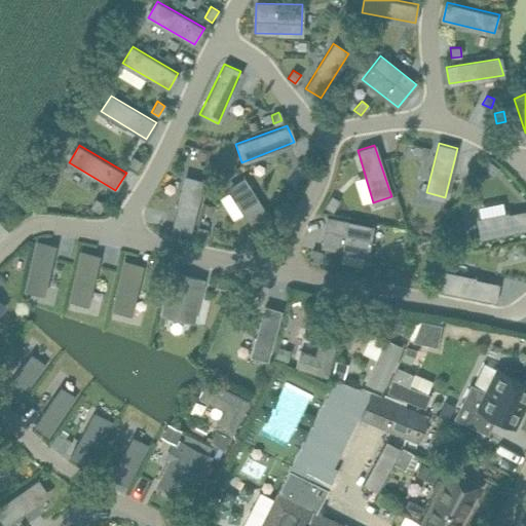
[(133,157),(127,165),(136,171),(141,162),(133,157)]
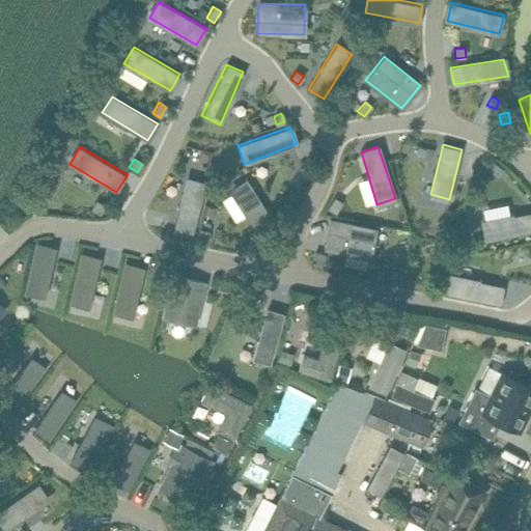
[(494,163),(487,169),(499,177),(504,170),(494,163)]
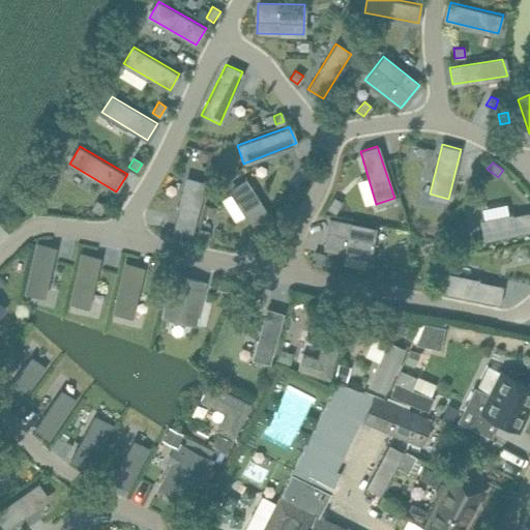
[(299,167),(296,174),(305,178),(308,170),(299,167)]
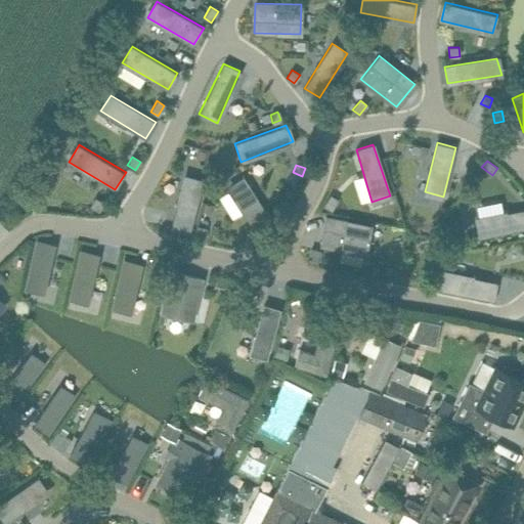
[(183,175),(169,229),(188,235),(203,180),(183,175)]
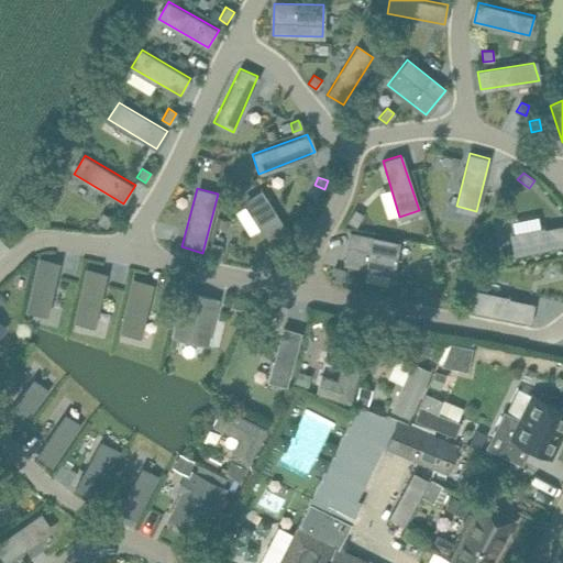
[(262,190),(242,201),(269,245),(287,234),(262,190)]
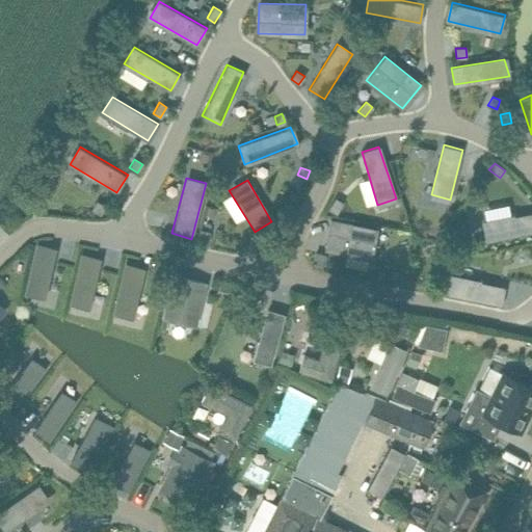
[(335,197),(327,209),(336,214),(343,203),(335,197)]
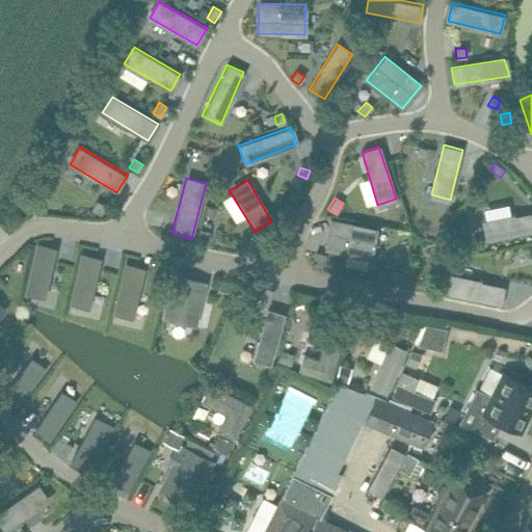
[(96,201),(90,209),(100,215),(105,206),(96,201)]
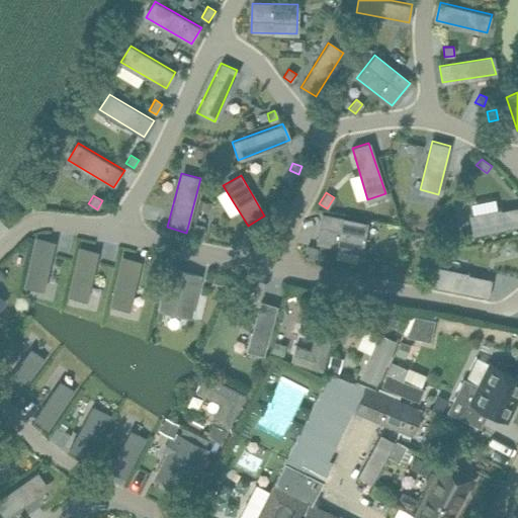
[(517,204),(472,214),(477,234),(517,225),(517,204)]
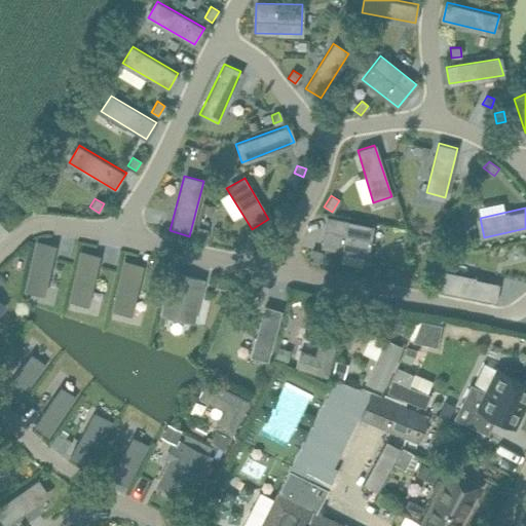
[(327,217),(321,248),(366,257),(372,226),(327,217)]
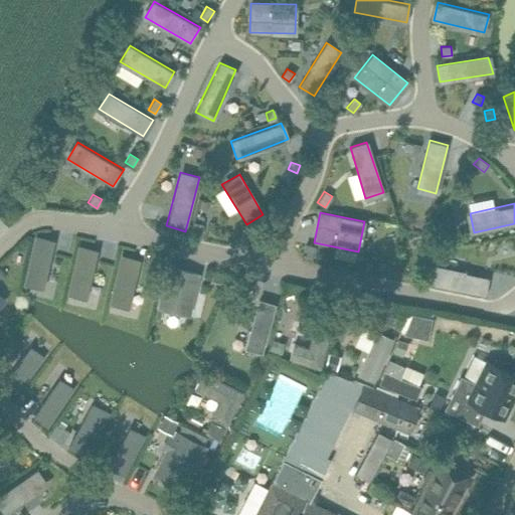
[(194,222),(191,231),(200,233),(202,224),(194,222)]
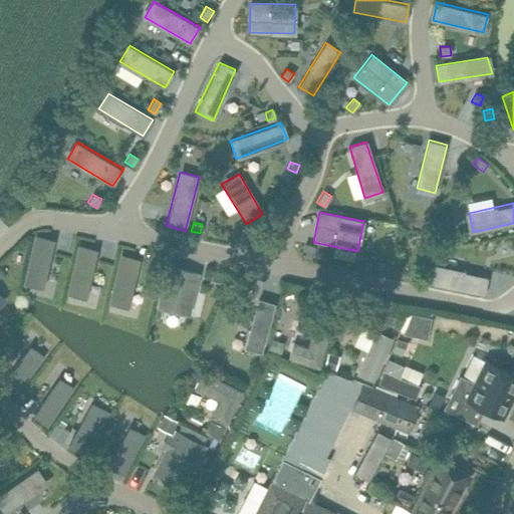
[(36,235),(23,285),(40,289),(53,240),(36,235)]
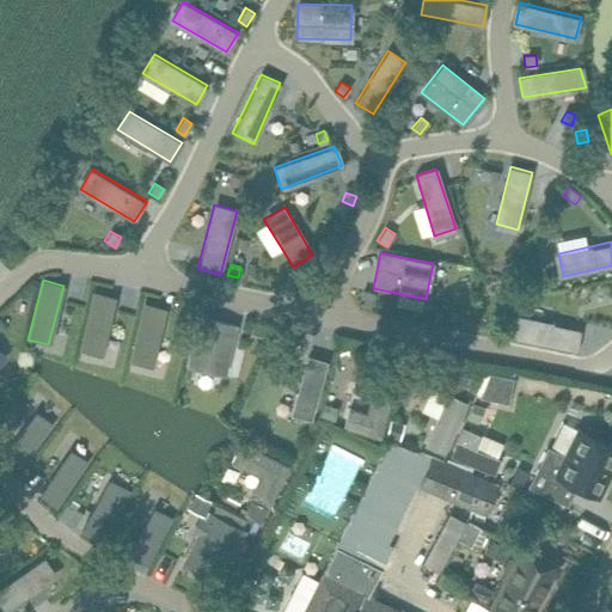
[(362,291),(360,305),(369,306),(372,293),(362,291)]
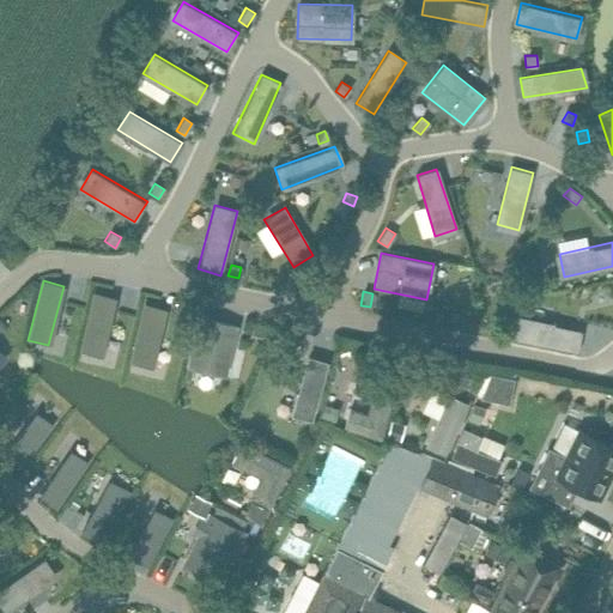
[(95,293),(82,353),(102,358),(115,297),(95,293)]
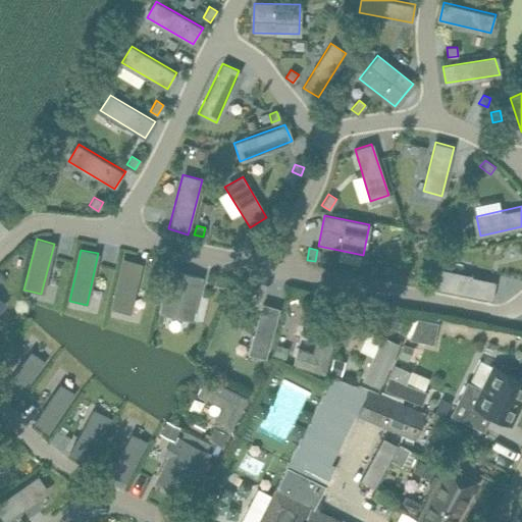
[(123,259),(112,311),(129,314),(141,263),(123,259)]
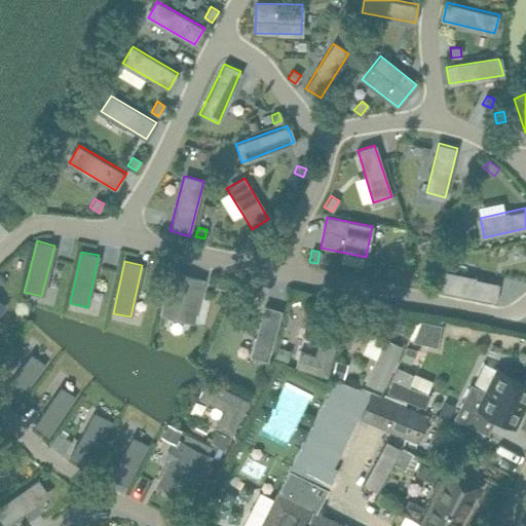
[(445,270),(441,290),(494,303),(498,283),(445,270)]
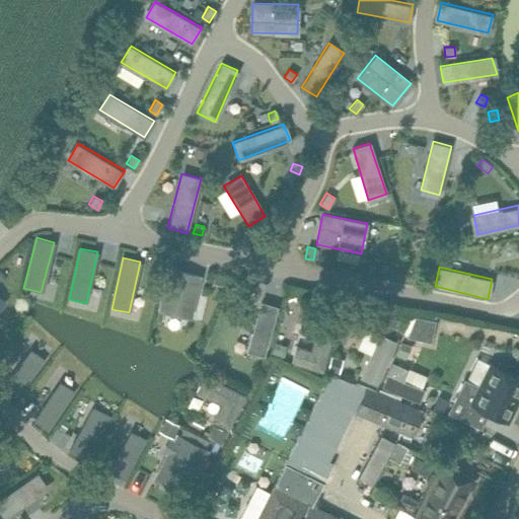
[(170,269),(160,311),(189,318),(200,276),(170,269)]
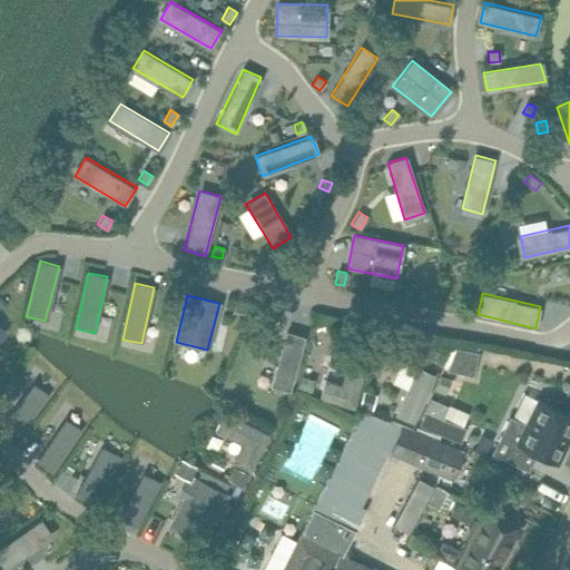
[(237,300),(235,310),(245,312),(247,302),(237,300)]
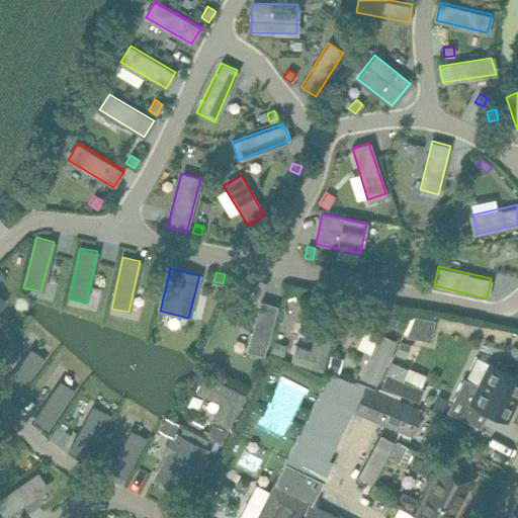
[(260,300),(247,351),(263,355),(276,306),(260,300)]
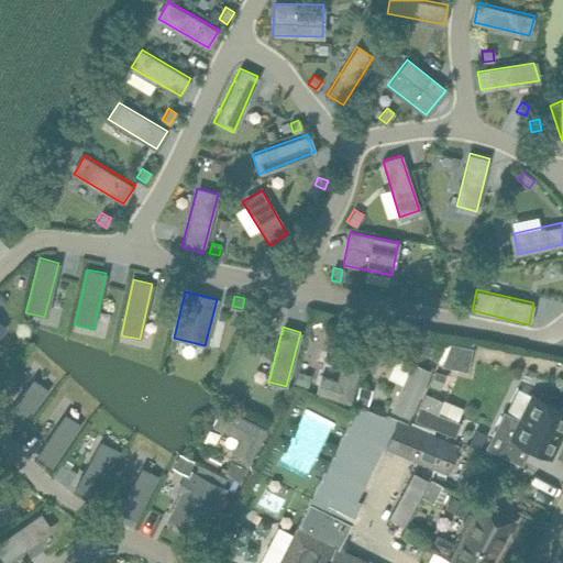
[(450,345),(441,367),(467,373),(472,350),(450,345)]
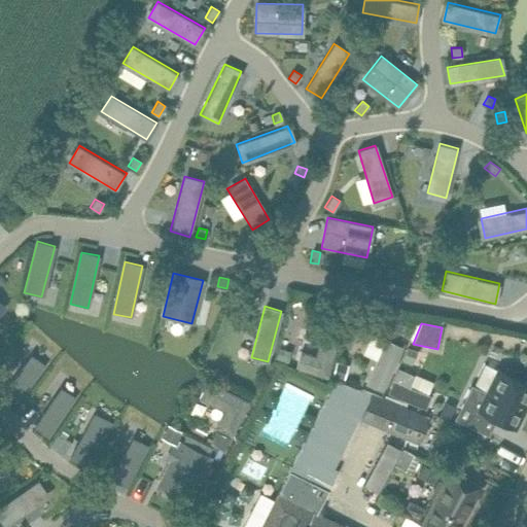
[(301,351),(295,369),(328,378),(342,334),(324,328),(316,355),(301,351)]
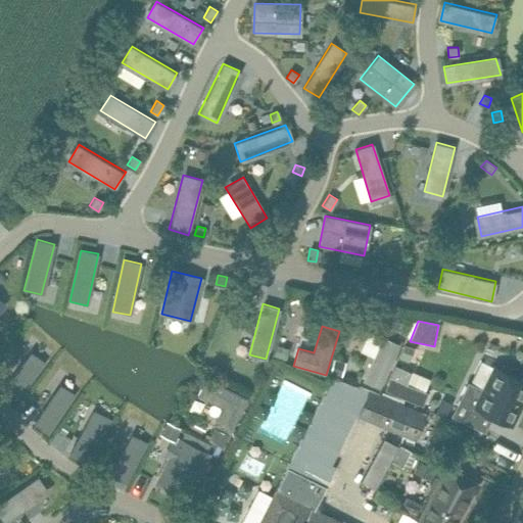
[(382,337),(363,380),(380,387),(399,344),(382,337)]
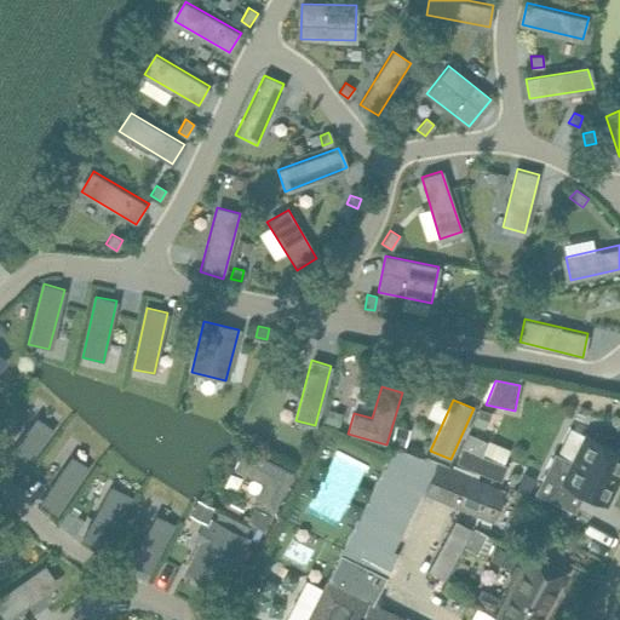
[(328,408),(325,422),(339,426),(343,412),(328,408)]
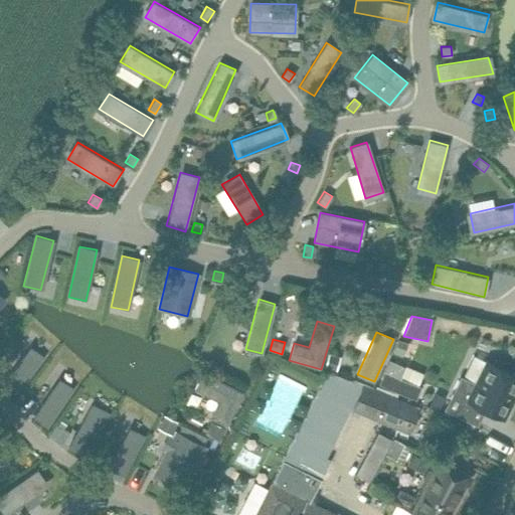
[(398,341),(392,354),(402,358),(407,345),(405,344),(398,341)]
